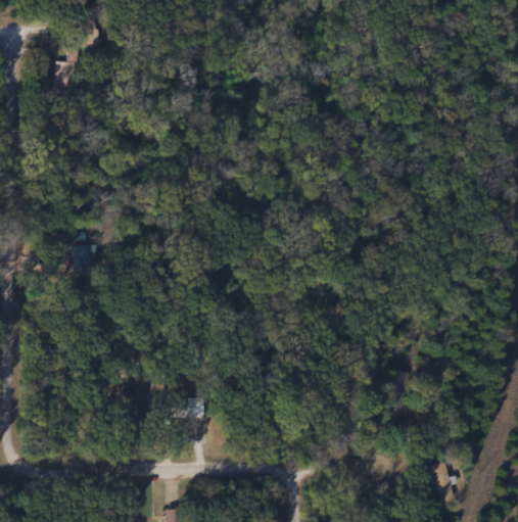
[(95,245),(73,245),(73,269),(95,269),(95,245)]
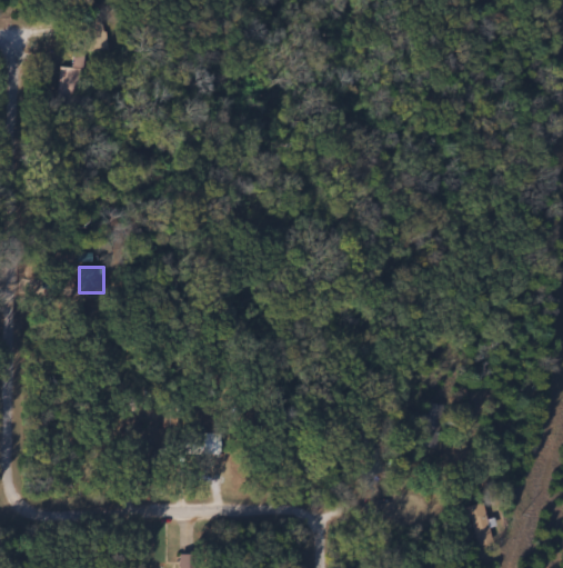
[(440,449),(442,405),(424,404),(422,448),(440,449)]
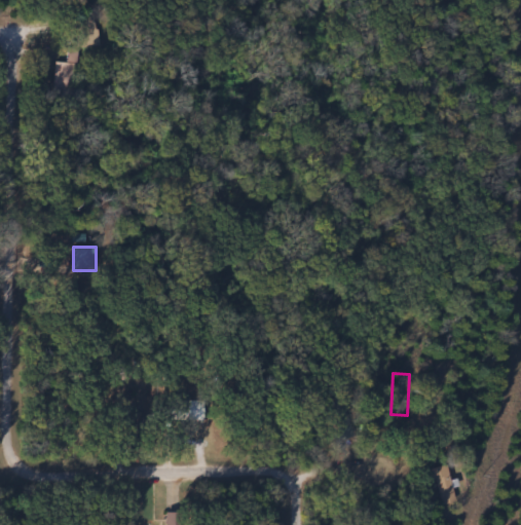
[(172,420),(206,420),(206,401),(172,401),(172,420)]
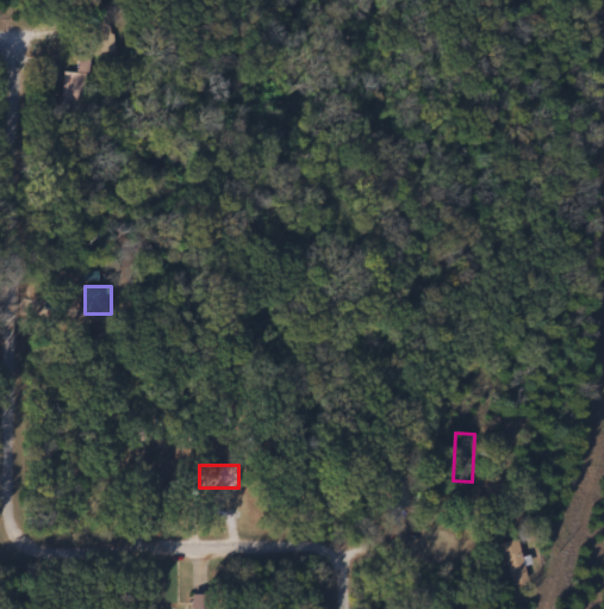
[(499,544),(511,585),(530,580),(518,538),(499,544)]
